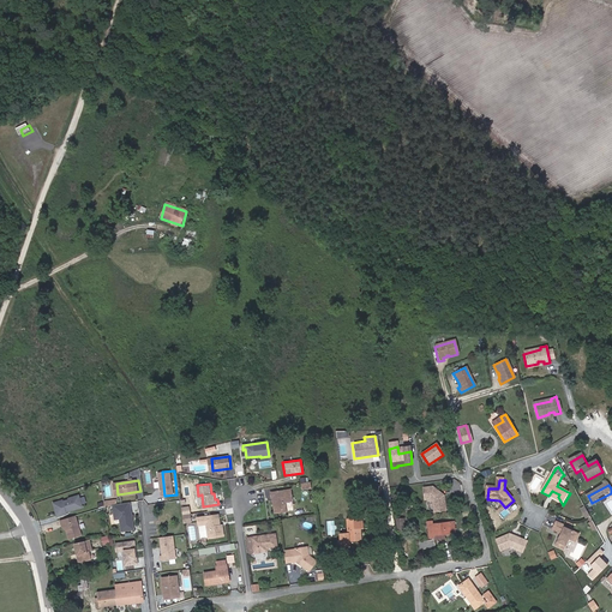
[(435,513),(447,510),(444,496),(432,487),(424,489),(425,501),(430,499),(433,503),(435,513)]
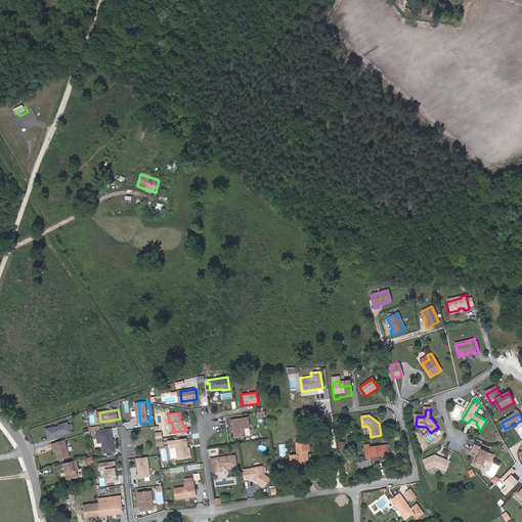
[(249,428),(248,418),(230,420),(230,425),(233,425),(233,426),(232,427),(233,438),(244,436),(243,428),(249,428)]
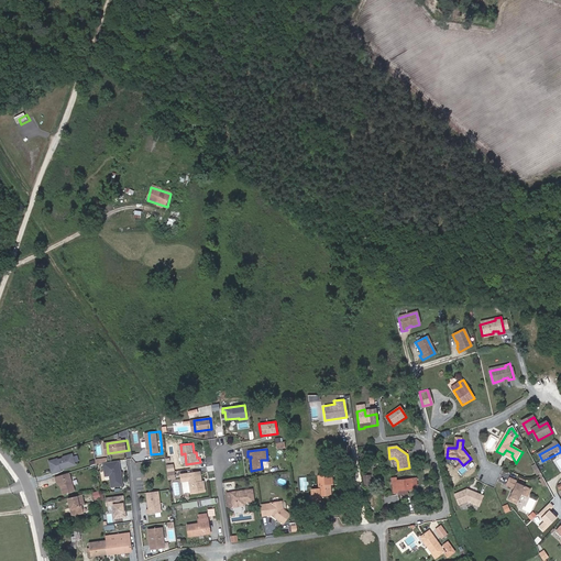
[(51,463),(54,475),(63,473),(63,472),(77,469),(75,457),(65,460),(65,461),(59,462),(59,461),(51,463)]
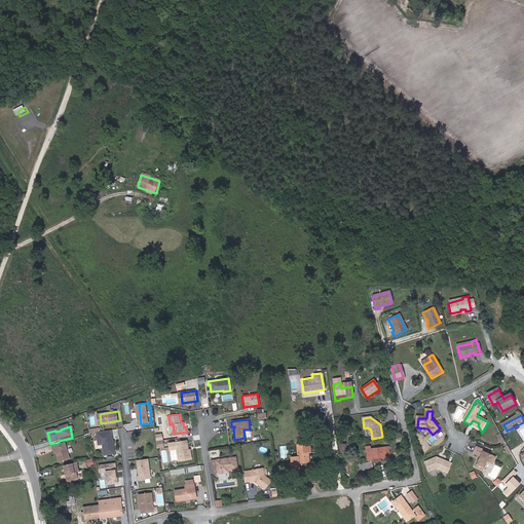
[(102,431),(99,431),(100,443),(104,443),(106,453),(116,452),(114,440),(113,440),(113,437),(108,437),(107,431),(102,431)]
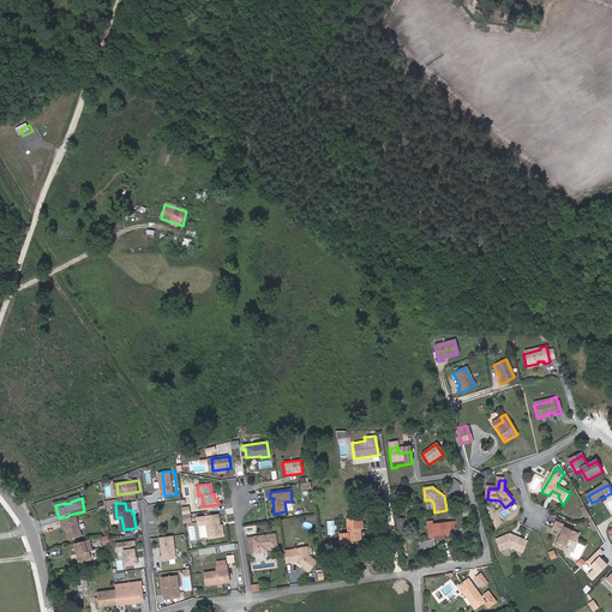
[(209,537),(225,534),(222,523),(220,525),(219,525),(217,521),(220,521),(219,514),(198,516),(199,523),(207,522),(209,537)]
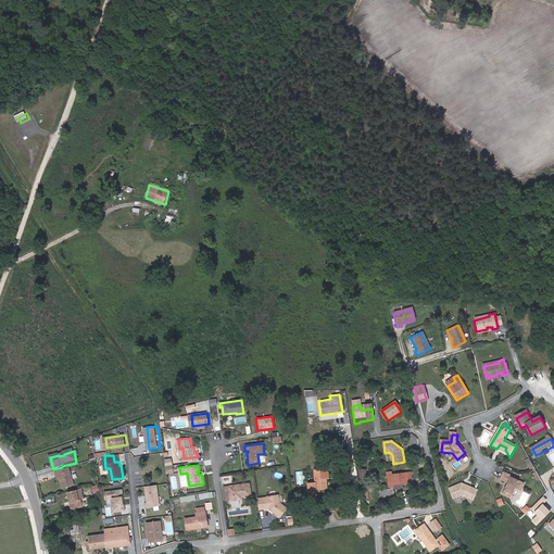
[(70,469),(55,474),(58,480),(61,482),(63,491),(75,488),(70,469)]
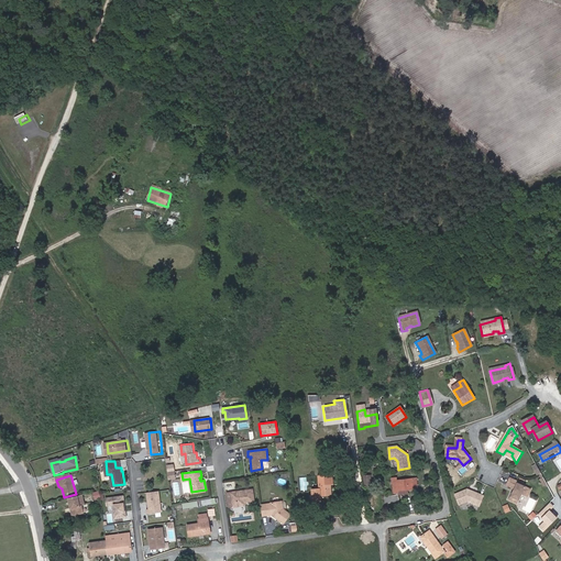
[(322,485),(318,485),(319,490),(310,490),(311,502),(320,502),(319,496),(330,495),(330,485),(332,485),(332,483),(331,480),(331,475),(321,476),(322,485)]
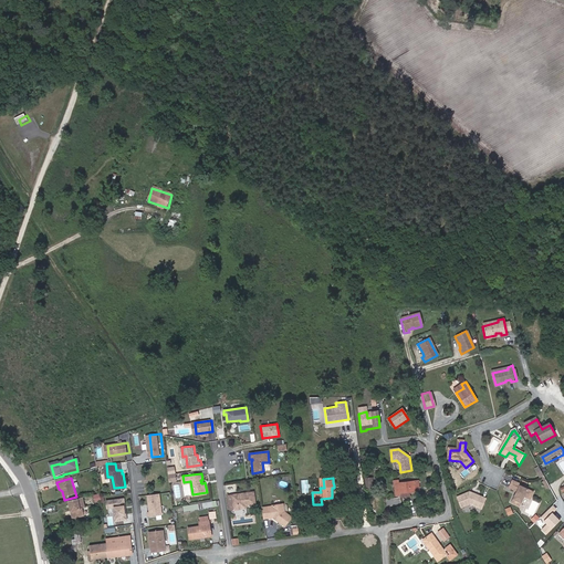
[(395,495),(400,495),(400,493),(415,492),(414,482),(400,484),(399,484),(398,480),(393,480),(395,495)]
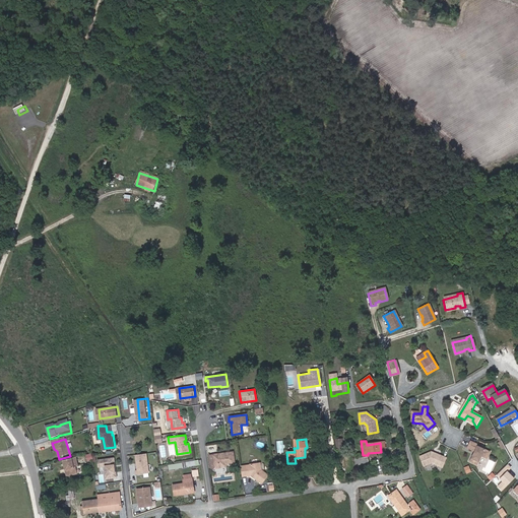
[(491,453),(478,447),(478,446),(471,442),(468,450),(475,453),(470,463),(478,466),(482,457),(488,459),(491,453)]
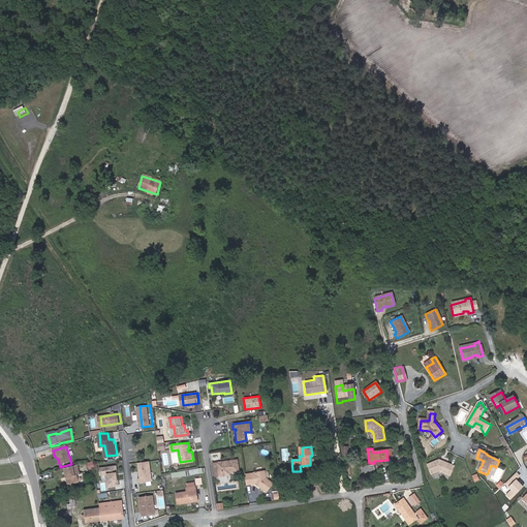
[(236,458),(214,461),(216,474),(225,473),(225,470),(227,470),(237,469),(236,458)]
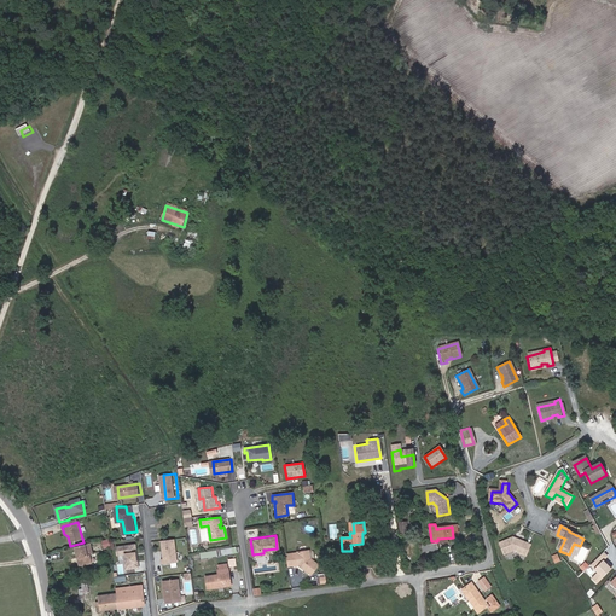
[(176,539),(163,540),(164,550),(166,551),(166,552),(164,553),(166,558),(163,558),(164,563),(179,562),(176,539)]
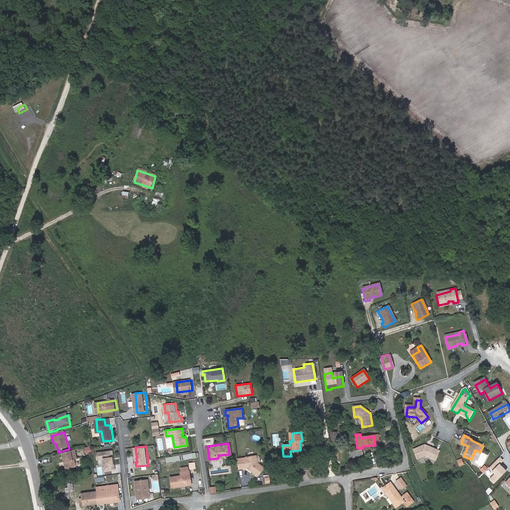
[(436,463),(439,453),(427,449),(427,450),(426,450),(425,448),(414,452),(417,462),(425,459),(436,463)]
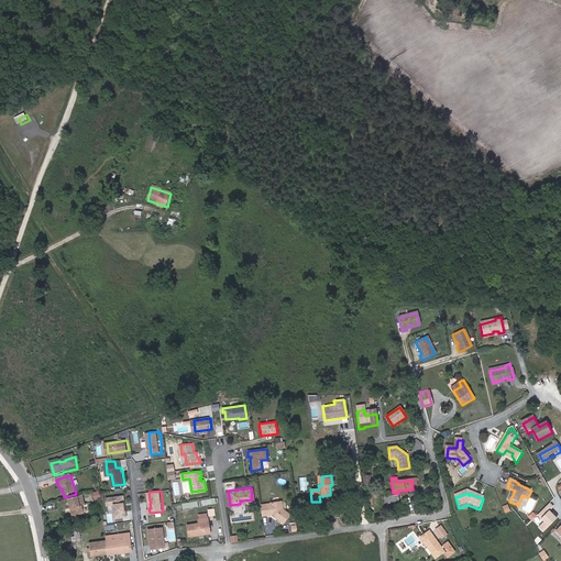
[(127,502),(125,494),(108,496),(108,504),(111,504),(114,503),(114,507),(116,517),(128,516),(127,505),(125,505),(125,503),(127,502)]
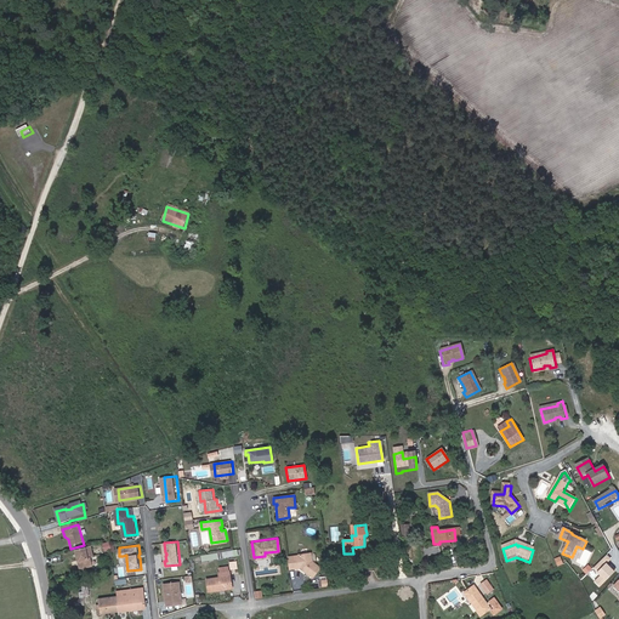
[(89,550),(74,552),(78,572),(91,569),(89,561),(91,561),(89,550)]
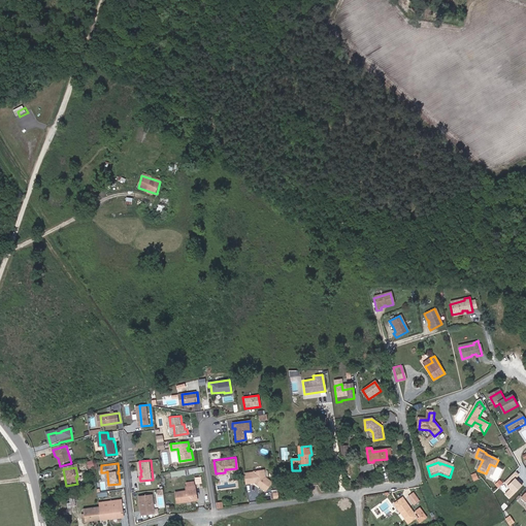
[(244,484),(253,482),(255,482),(257,483),(256,485),(263,490),(269,482),(262,477),(261,470),(251,471),(251,472),(242,473),(244,484)]
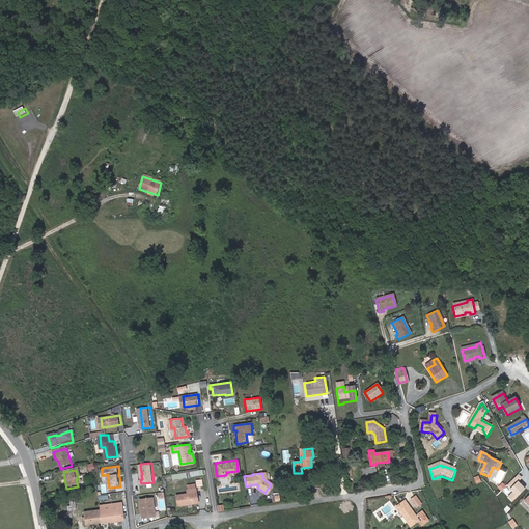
[(178,504),(198,501),(196,483),(189,484),(189,488),(187,489),(188,493),(177,494),(178,504)]
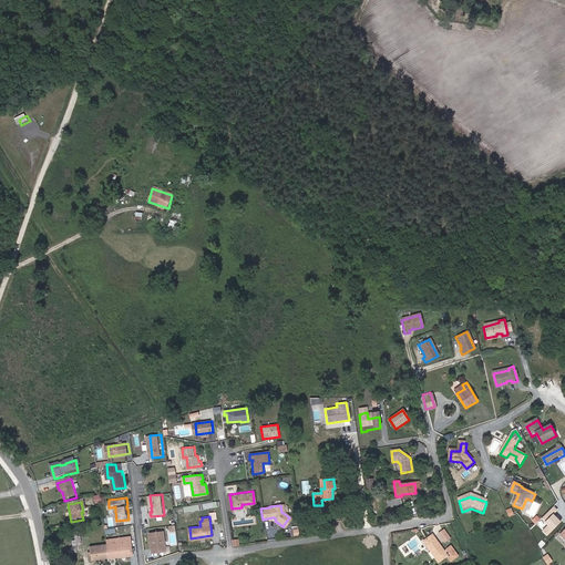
[(164,531),(150,532),(153,552),(166,551),(164,531)]
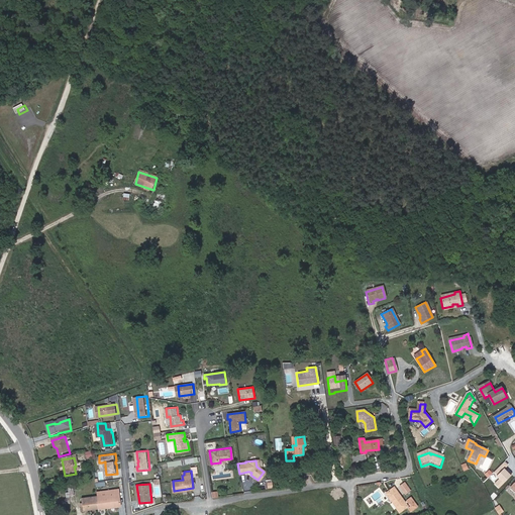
[(398,487),(403,495),(408,491),(403,484),(398,487)]
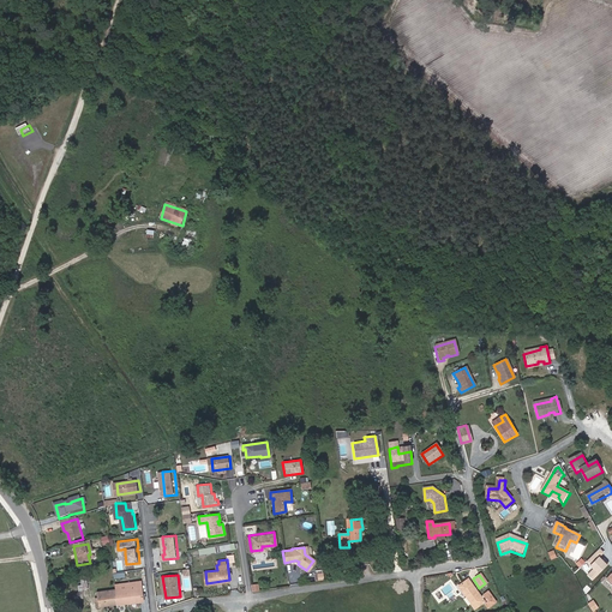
[(85,583),(84,579),(76,581),(76,582),(81,582),(82,586),(78,586),(78,591),(87,589),(85,583)]
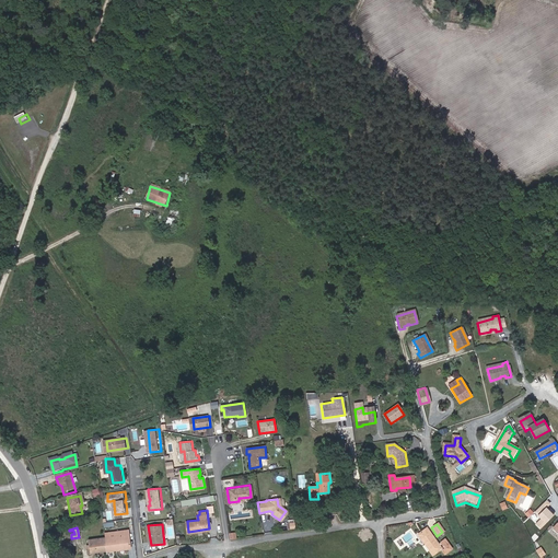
[(104,534),(105,548),(131,546),(129,529),(104,531),(104,534)]
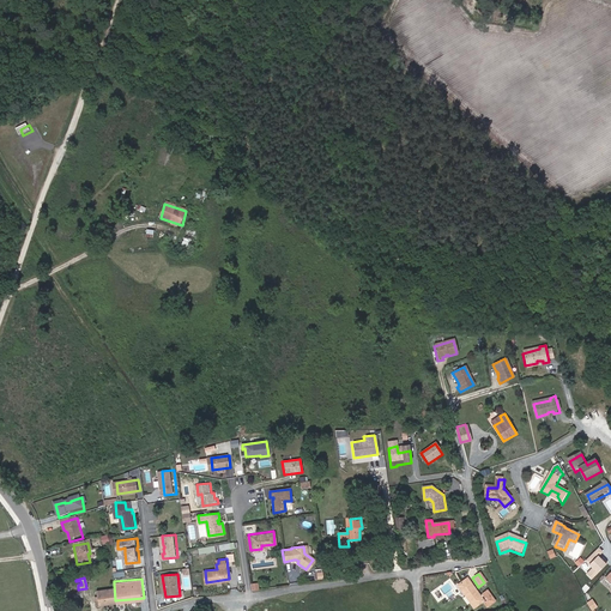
[(455,586),(463,597),(466,596),(470,604),(467,604),(471,609),(481,603),(479,599),(481,598),(484,603),(481,604),(484,609),(492,604),(485,592),(477,597),(466,580),(455,586)]
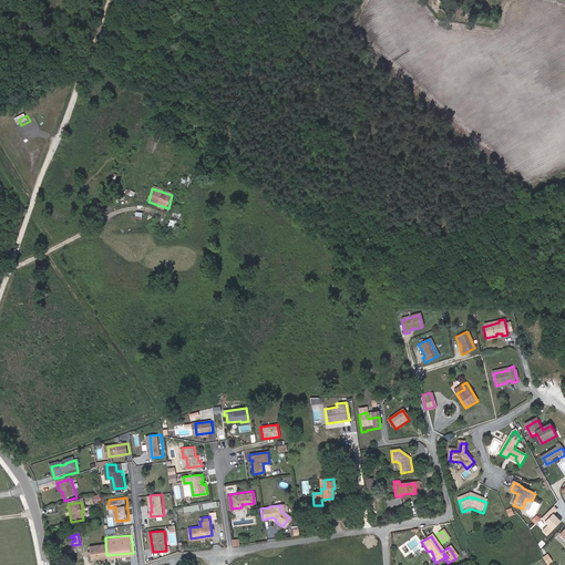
[(91,557),(106,555),(105,541),(89,543),(91,557)]
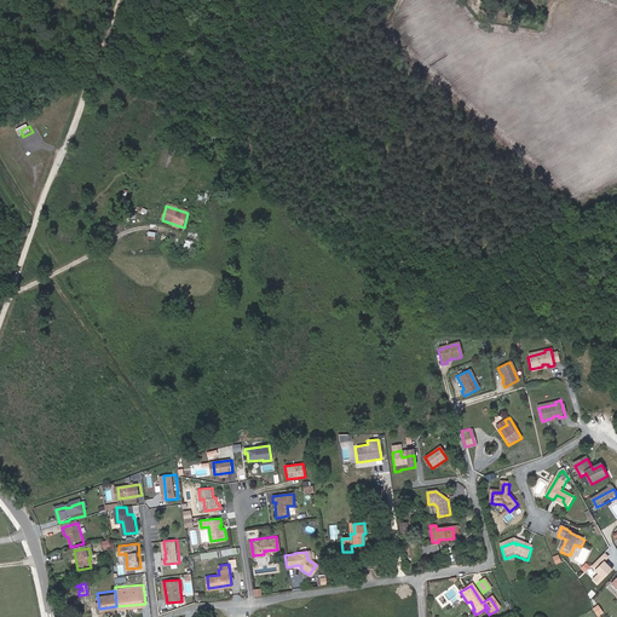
All buildings are outlined.
